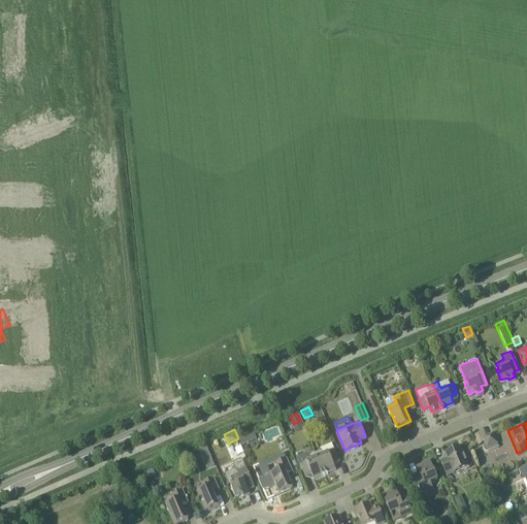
[(486,448),(487,448),(498,444),(496,440),(493,430),(483,434),(486,441),(482,443),(484,446),(484,447),(485,448),(486,448)]
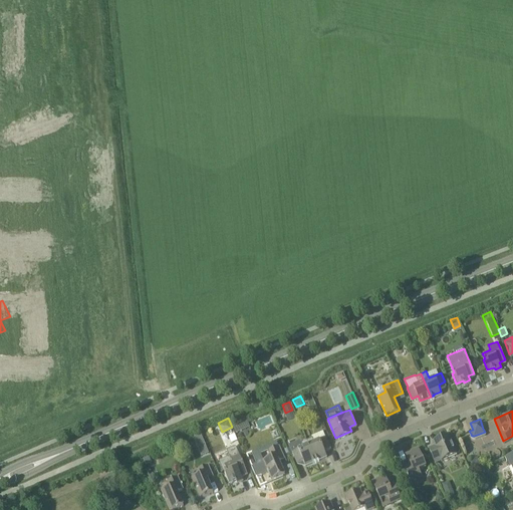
[(241,428),(239,422),(233,424),(235,430),(241,428)]
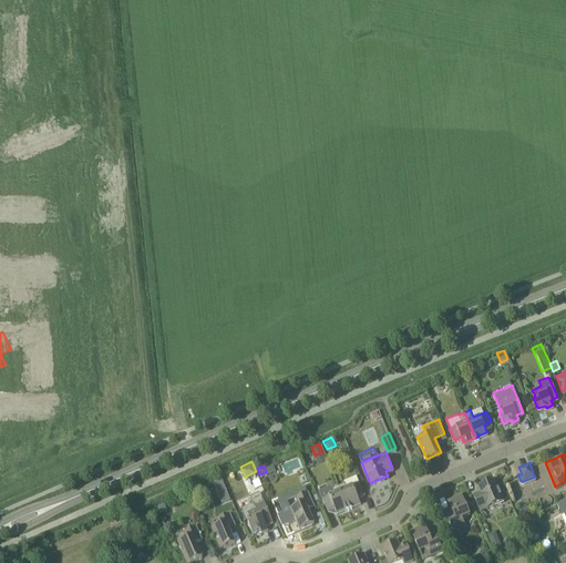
[(220,476),(213,479),(216,487),(224,483),(220,476)]
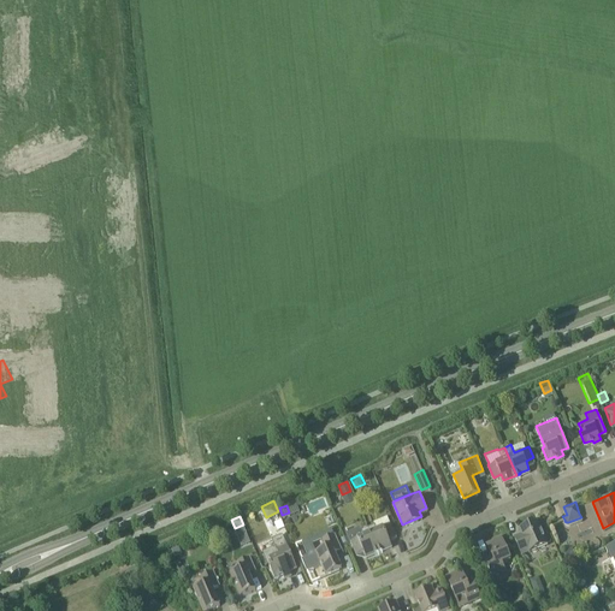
[(528,549),(547,541),(537,518),(519,526),(520,531),(513,534),(521,552),(528,549)]
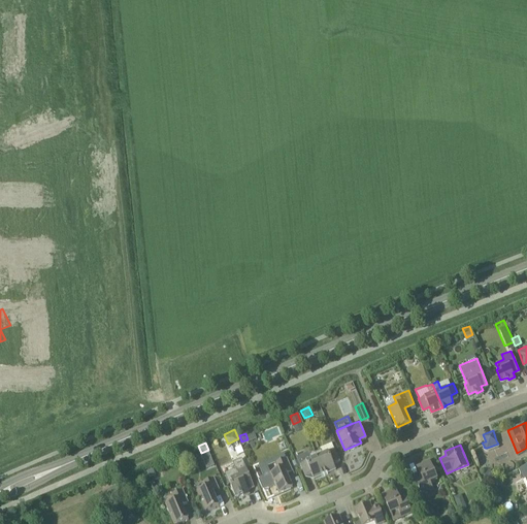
[(322,452),(320,447),(315,450),(324,471),(327,470),(327,469),(335,466),(333,461),(339,459),(334,447),(322,452)]
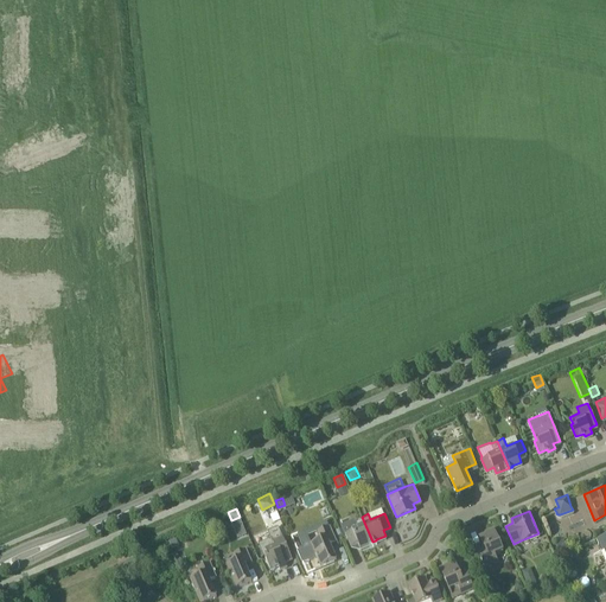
[(356,519),(358,525),(345,531),(344,531),(350,544),(357,542),(359,546),(369,543),(372,542),(362,517),(356,519)]
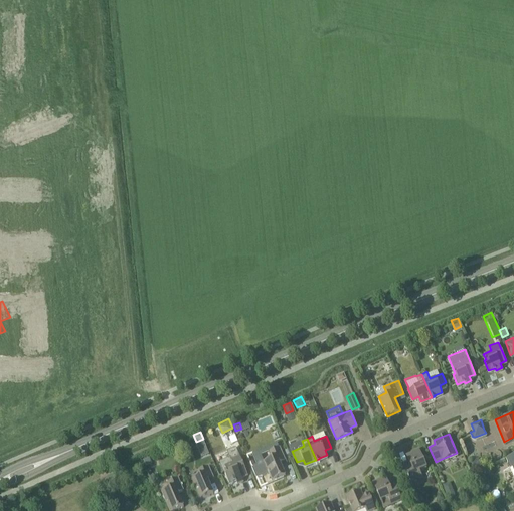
[(268,469),(272,479),(285,474),(279,460),(285,457),(280,444),(269,449),(271,456),(264,459),(264,460),(257,463),(261,472),(268,469)]
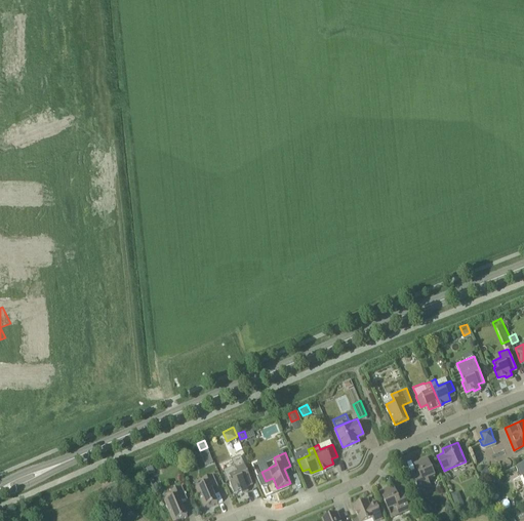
[(224,468),(234,491),(240,488),(241,490),(247,487),(246,484),(252,481),(244,462),(243,462),(240,453),(231,457),(233,464),(224,468)]
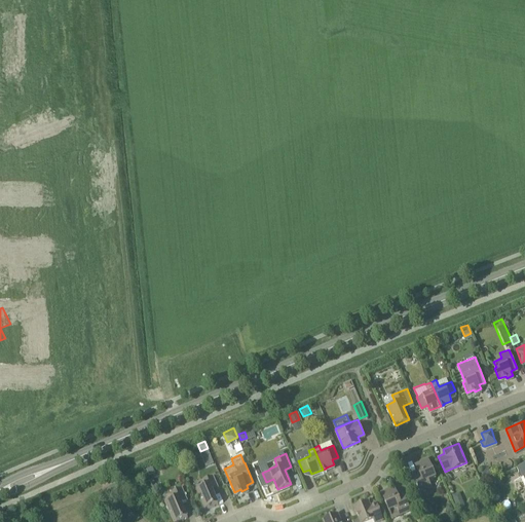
[(419,489),(430,485),(427,478),(435,475),(427,456),(419,459),(420,460),(415,462),(418,471),(412,473),(419,489)]
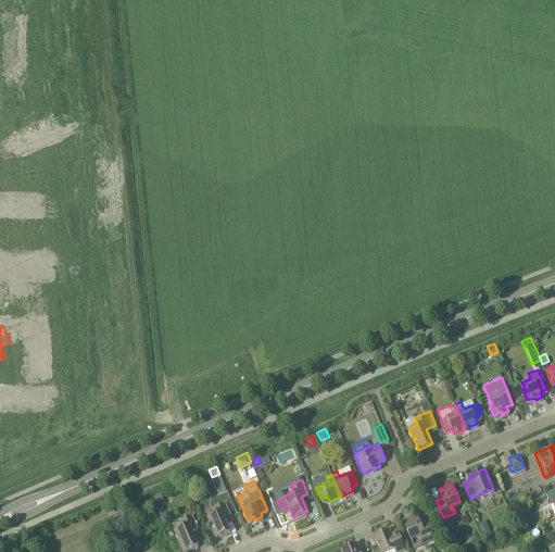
[(554,487),(545,491),(554,514),(554,487)]
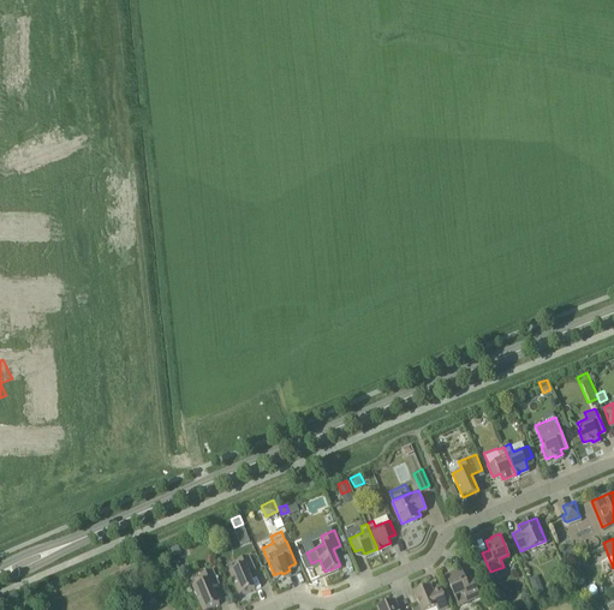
[(567,544),(562,550),(571,557),(576,551),(567,544)]
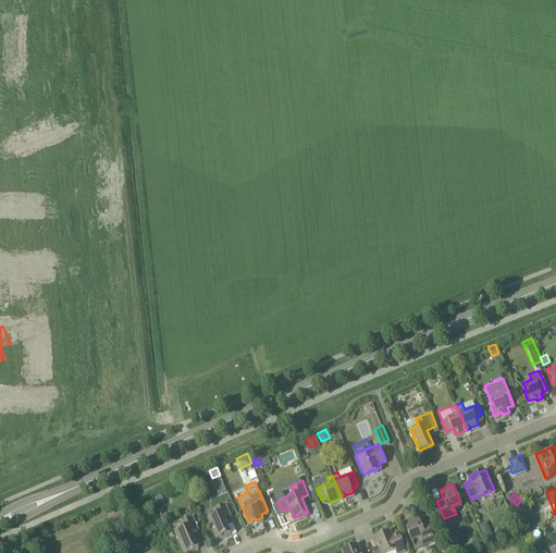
[(217,538),(231,531),(224,517),(231,514),(225,501),(213,506),(215,512),(207,515),(217,538)]
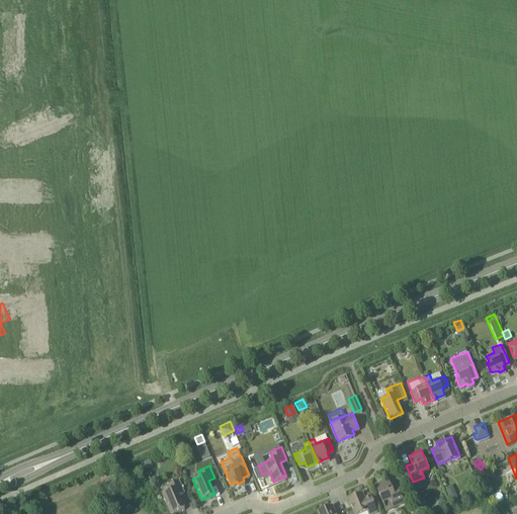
[(171,512),(184,507),(178,493),(184,491),(179,478),(168,483),(170,489),(162,492),(171,512)]
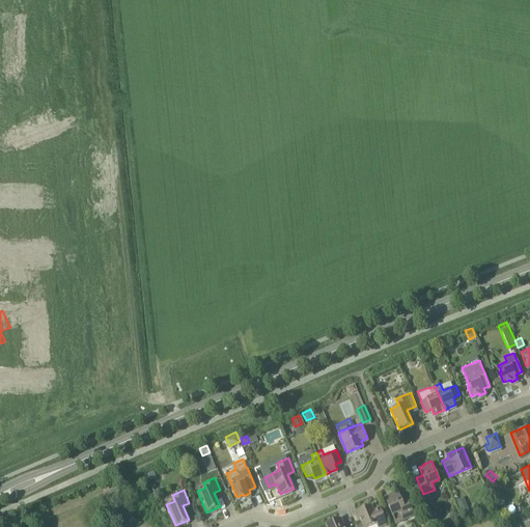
[(400,498),(397,491),(392,493),(391,492),(384,495),(392,515),(400,510),(402,517),(414,512),(407,496),(400,498)]
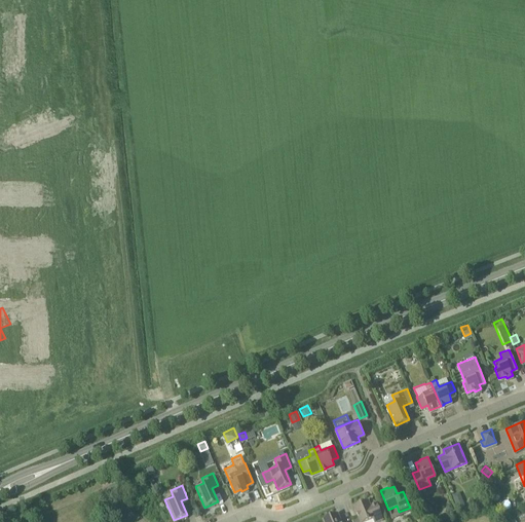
[(462,497),(455,500),(457,507),(464,504),(462,497)]
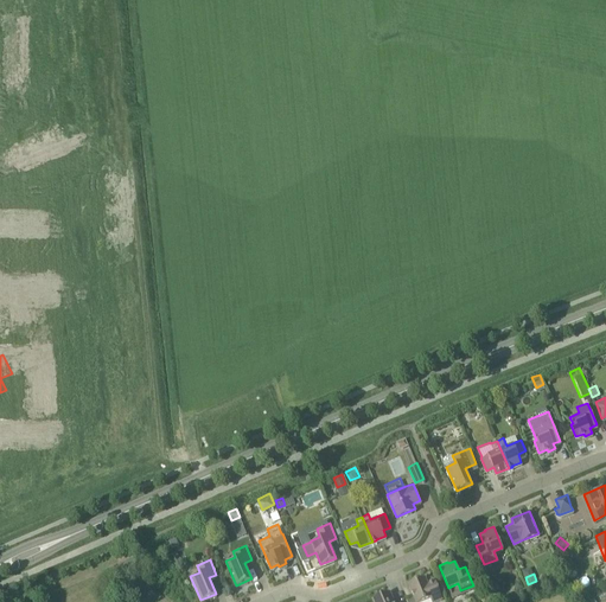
[(442,596),(434,576),(426,580),(425,575),(408,582),(413,594),(415,600),(415,601),(429,596),(432,601),(442,596)]
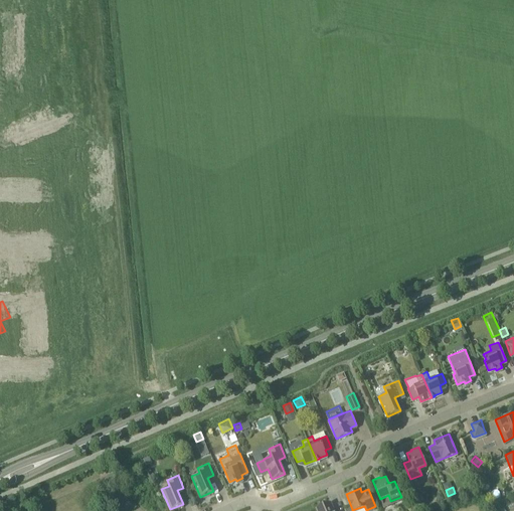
[(334,510),(330,501),(316,507),(317,510),(334,510)]
